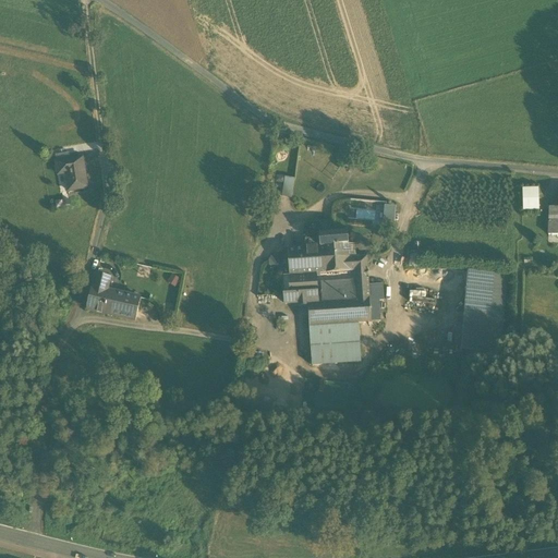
[(56,157),(57,164),(71,161),(70,155),(56,157)]
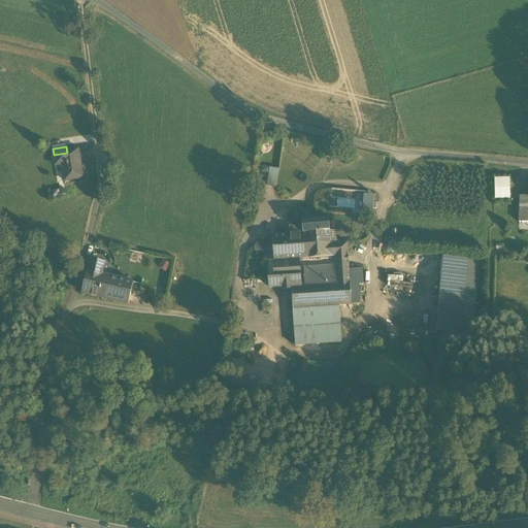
[(324,149),(324,159),(338,158),(338,147),(324,149)]
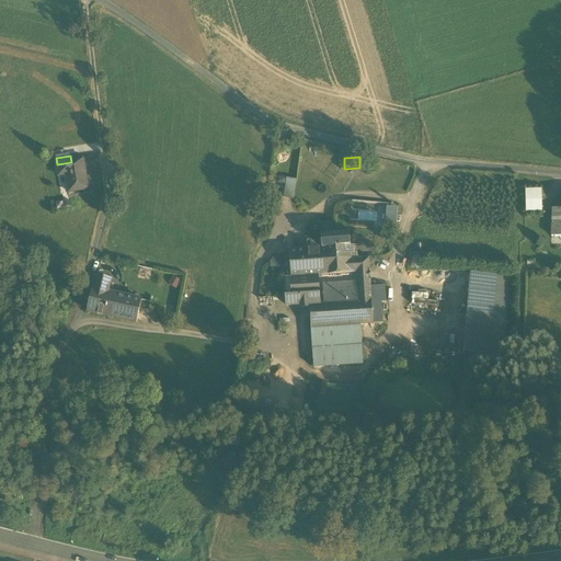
[(66,176),(69,194),(89,191),(83,160),(71,162),(57,164),(59,178),(66,176)]
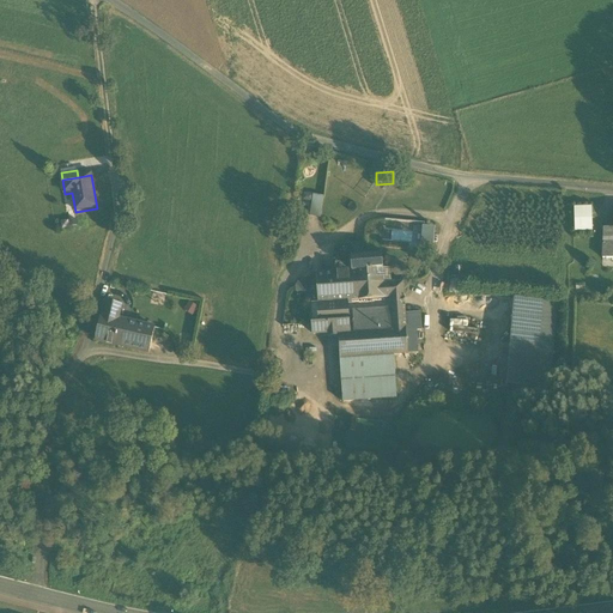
[(310,218),(321,219),(323,202),(313,201),(310,218)]
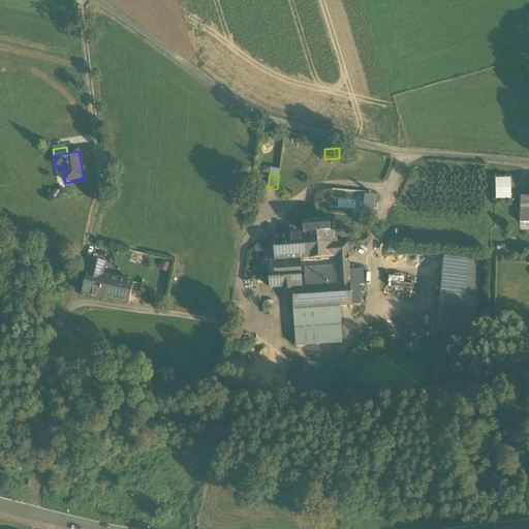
[(494,179),(495,200),(511,199),(510,178),(494,179)]
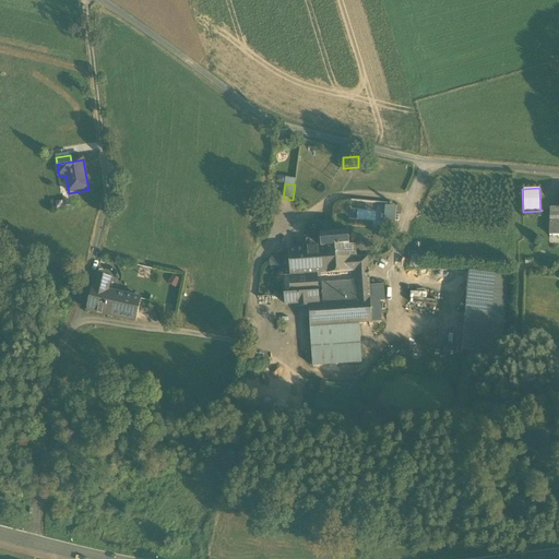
[(548,235),(558,235),(558,207),(549,207),(548,235)]
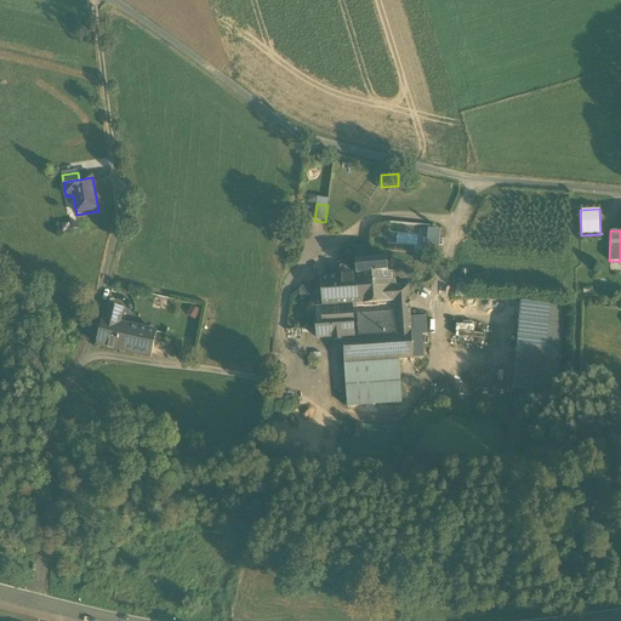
[(427,251),(437,251),(439,233),(429,232),(427,251)]
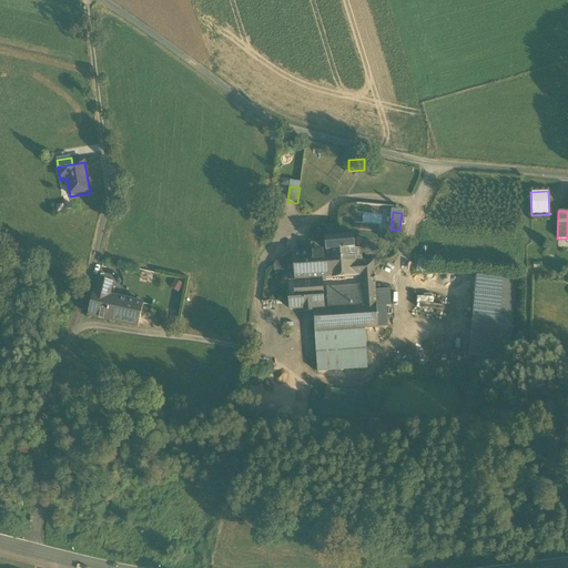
[(326,252),(321,252),(322,262),(335,261),(335,260),(347,259),(347,263),(356,263),(355,249),(354,237),(325,240),(326,252)]
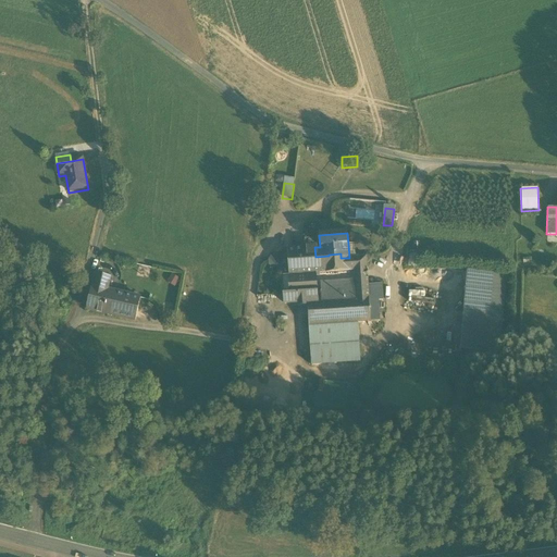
[(356,257),(349,258),(341,258),(341,254),(329,255),(329,256),(316,257),(314,247),(287,249),(288,265),(289,276),(289,277),(316,275),(320,274),(354,272),(367,271),(367,257),(356,257)]
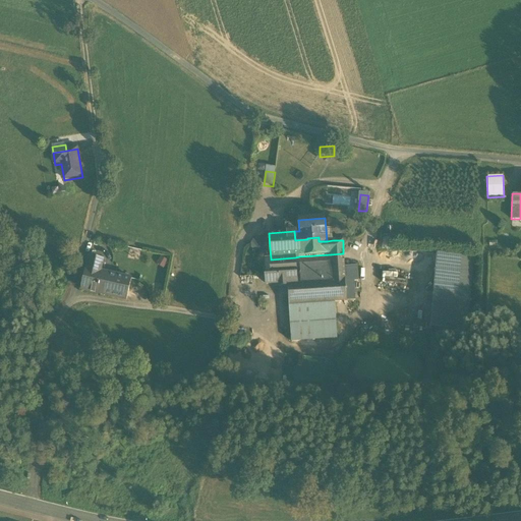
[(127,258),(138,259),(139,249),(128,248),(127,258)]
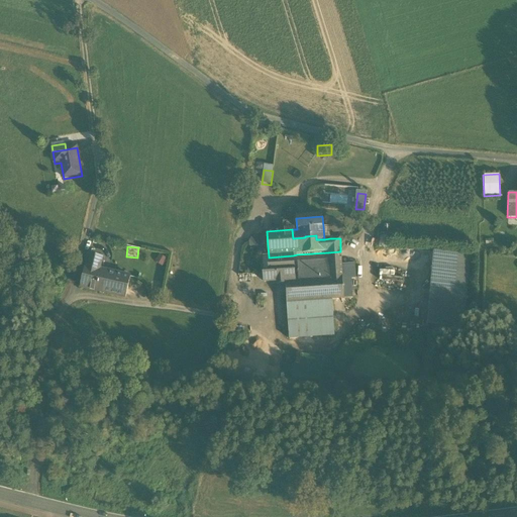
[(328,252),(329,260),(341,259),(340,251),(328,252)]
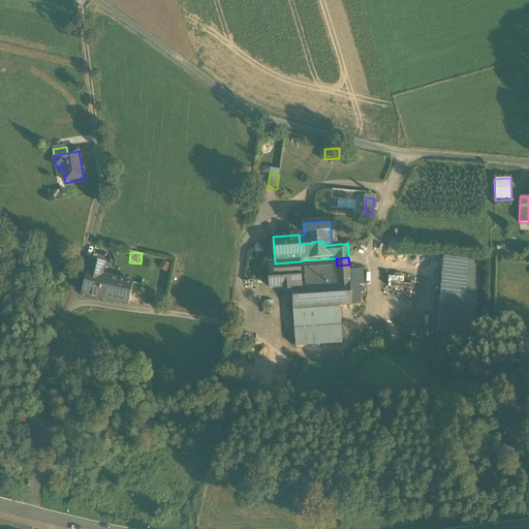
[(336,258),(304,260),(306,286),(338,284),(337,266),(336,258)]
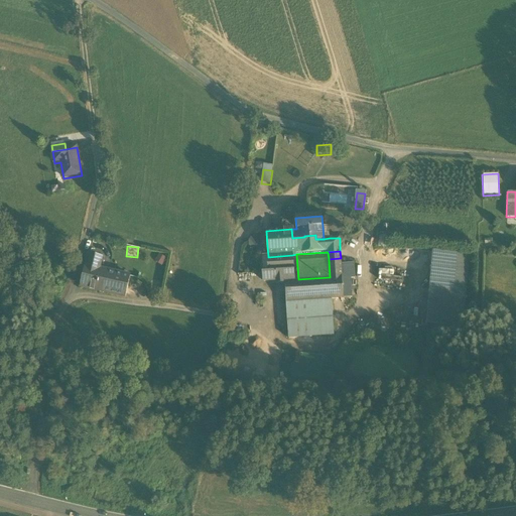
[(427,326),(462,328),(468,256),(433,253),(427,326)]
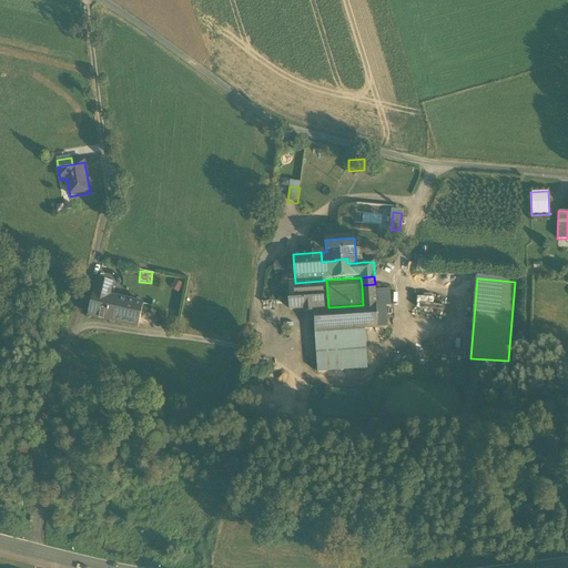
[(89,316),(138,328),(143,304),(109,296),(112,284),(98,281),(89,316)]
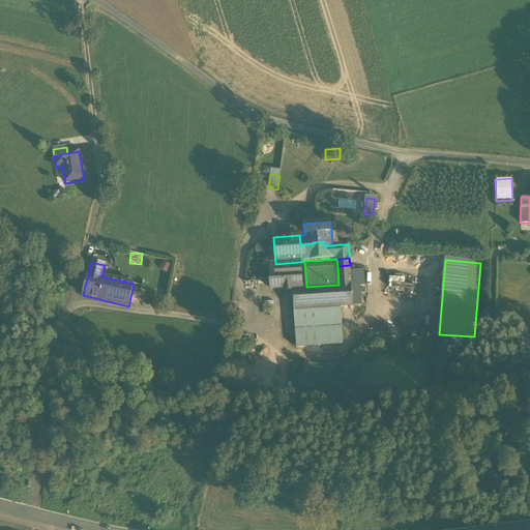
[(301,288),(300,262),(275,264),(275,273),(277,272),(278,280),(270,281),(271,290),(292,288),(301,288)]
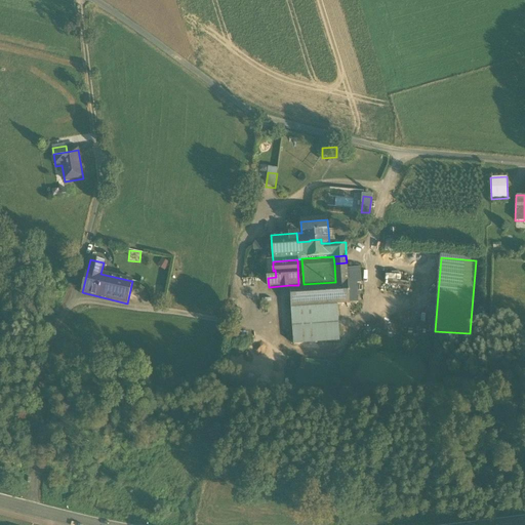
[(267,260),(268,278),(276,277),(275,270),(273,271),(273,261),(273,260),(267,260)]
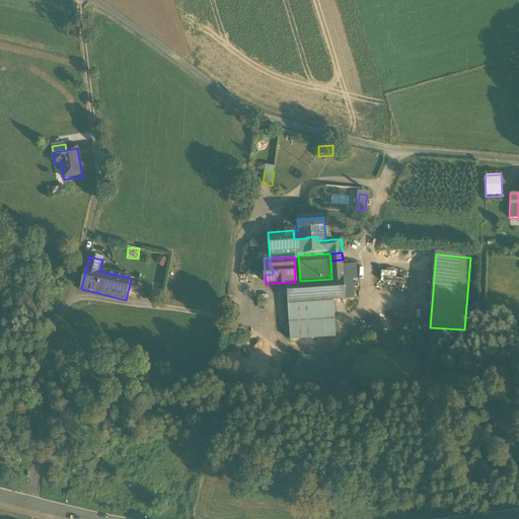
[(343,266),(343,260),(330,261),(331,279),(300,281),(295,282),(286,282),(288,304),(334,301),(346,300),(343,266)]
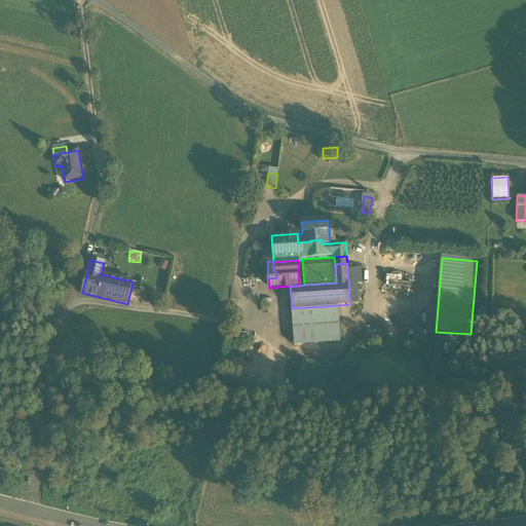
[(361,269),(347,269),(350,304),(359,304),(358,285),(362,285),(361,269)]
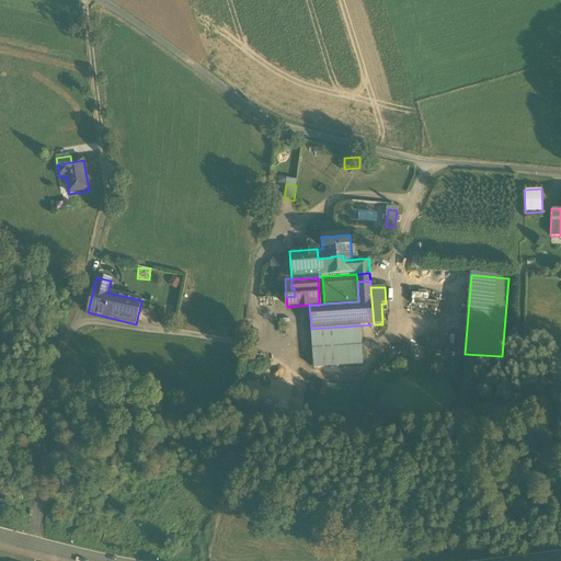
[(362,339),(361,325),(311,329),(312,342),(313,369),(340,367),(338,341),(362,339)]
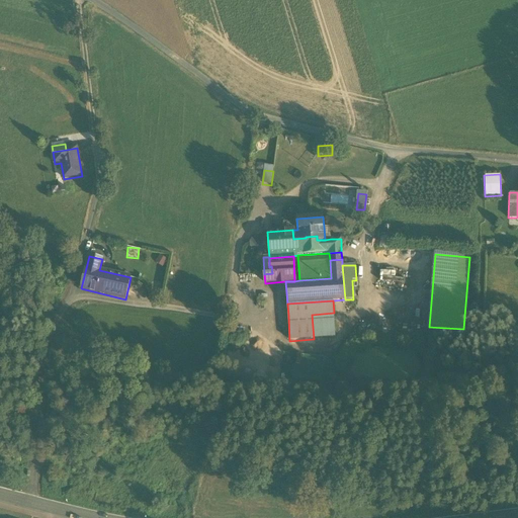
[(314,339),(335,337),(334,313),(312,315),(314,339)]
